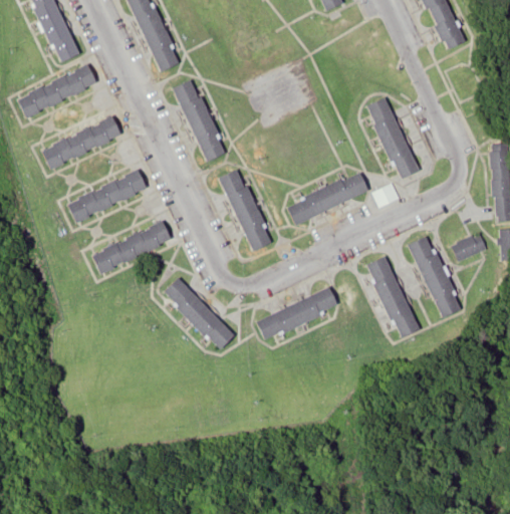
[(32,0),(60,65),(76,58),(80,70),(16,97),(25,117),(102,85),(89,55),(80,58),(55,0),(32,0)]
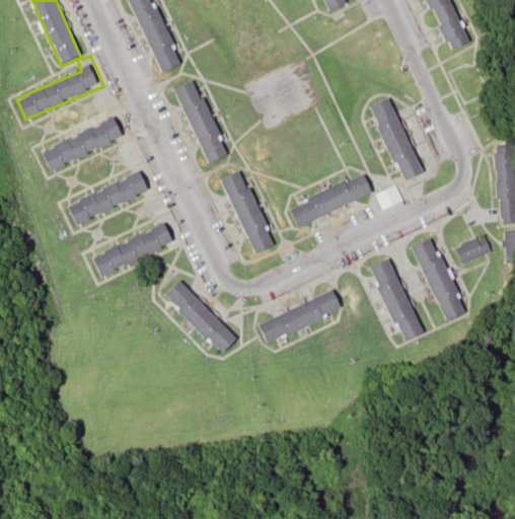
[(131,0),(163,74),(184,65),(154,0),(131,0)]
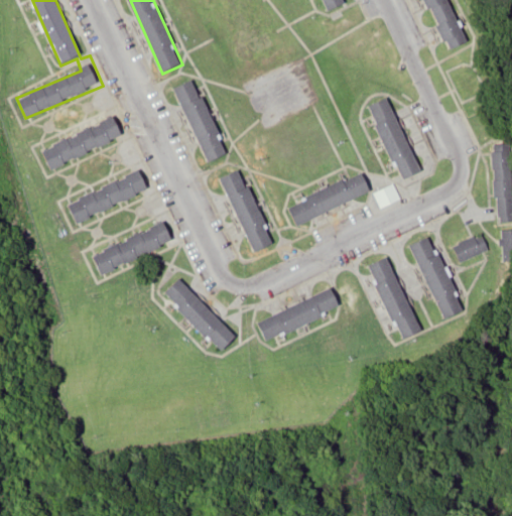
[(346,0),(323,0),(329,12),(348,4),(346,0)]
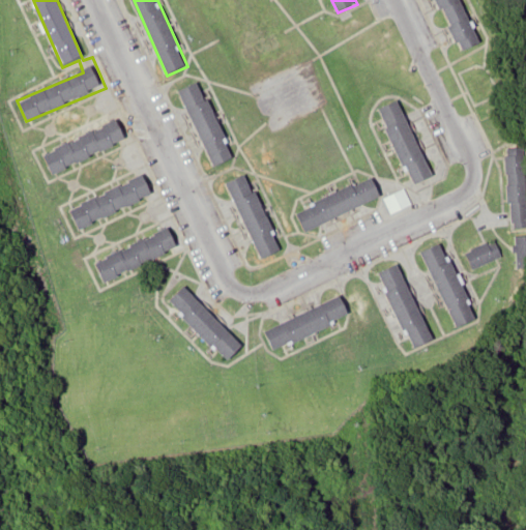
[(438,0),(459,53),(478,46),(461,0),(438,0)]
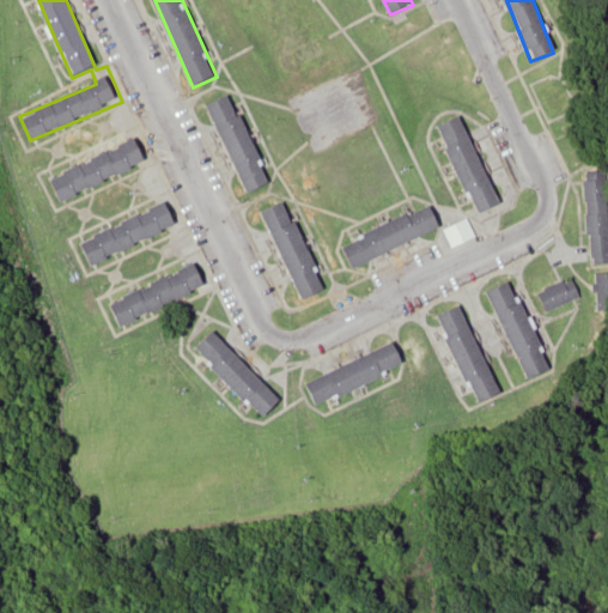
[(231,93),(207,104),(248,195),(272,184),(231,93)]
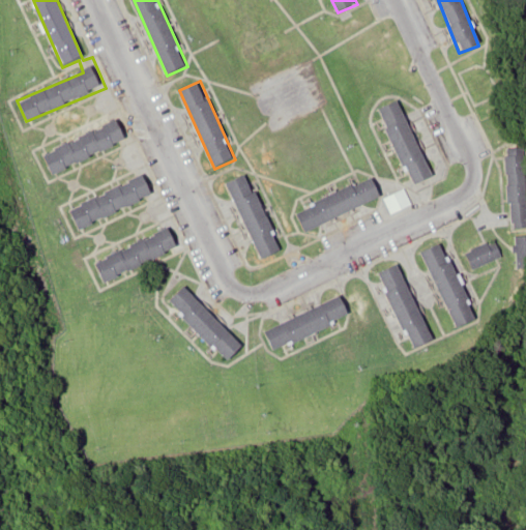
[(402,99),(381,108),(411,186),(432,179),(402,99)]
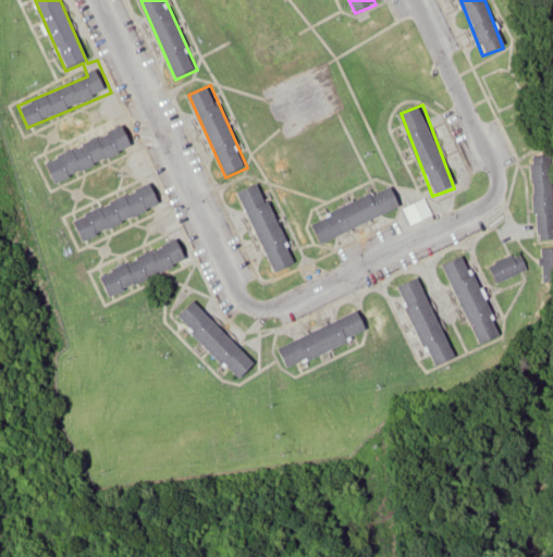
[(134,150),(125,128),(45,160),(53,182),(134,150)]
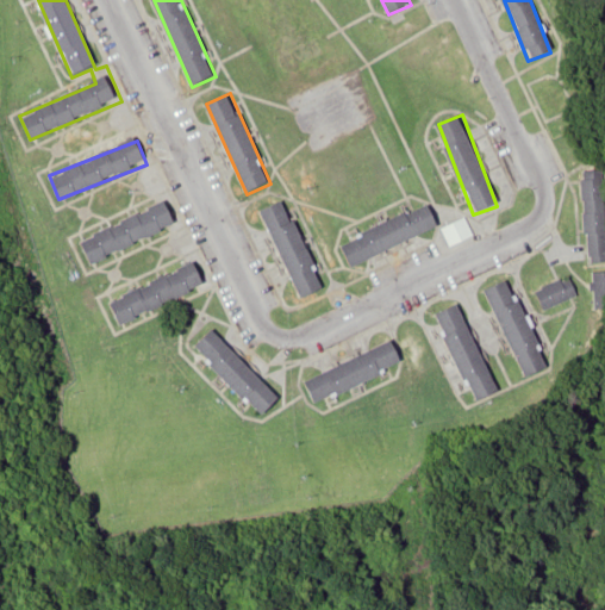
[(581,170),(584,263),(604,262),(602,170),(581,170)]
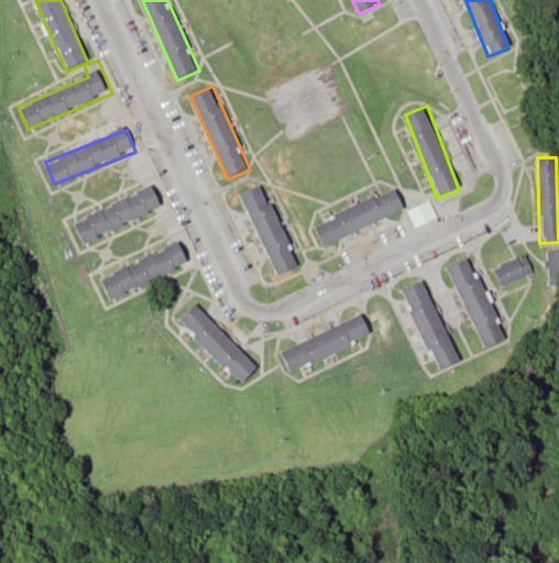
[(299,266),(264,184),(242,194),(277,275),(299,266)]
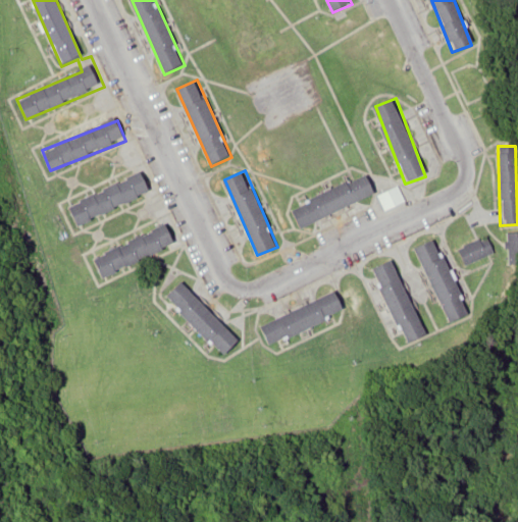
[(152,194),(143,172),(67,205),(76,226),(152,194)]
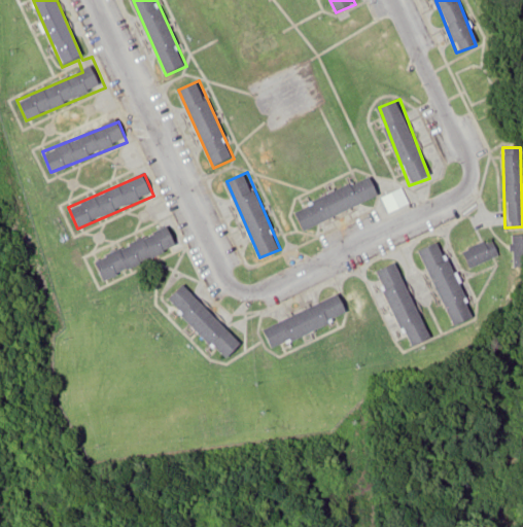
[(381,199),(372,177),(293,209),(302,231),(381,199)]
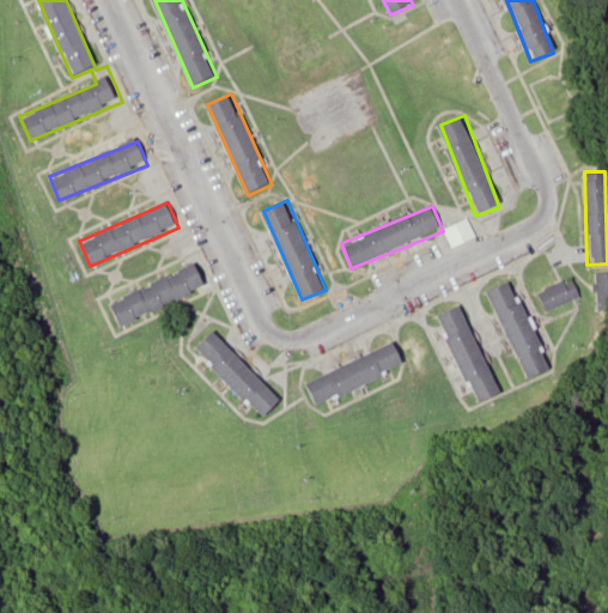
[(454,248),(464,242),(455,225),(444,232),(454,248)]
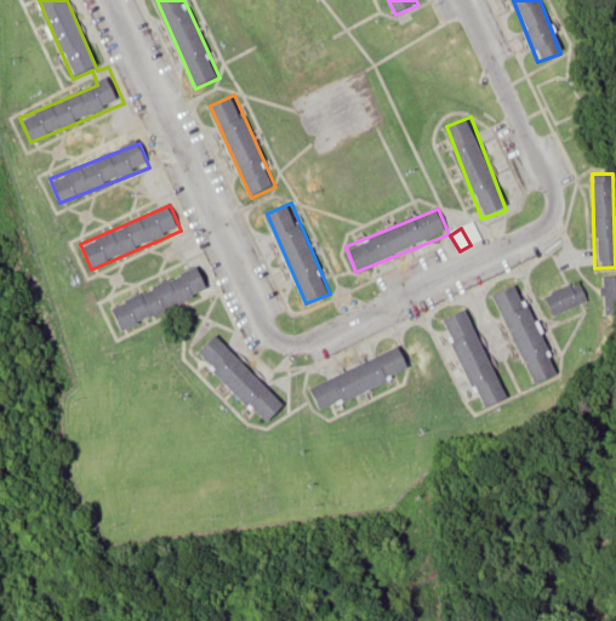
[(210,290),(200,266),(108,307),(119,330),(210,290)]
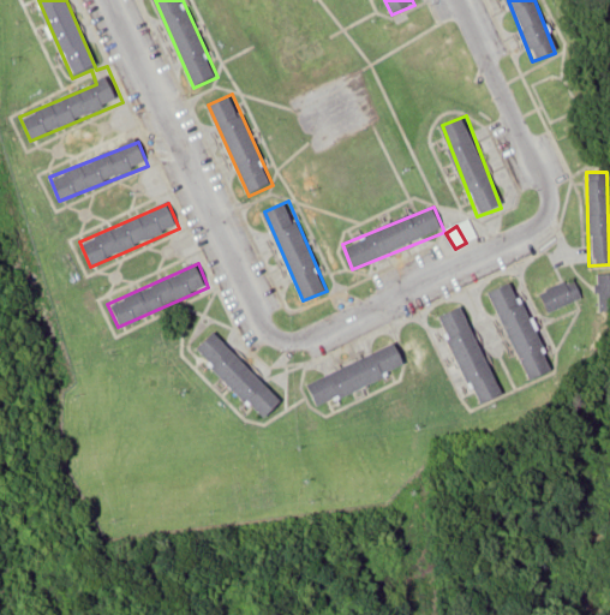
[(609,309),(609,273),(596,274),(596,310),(609,309)]
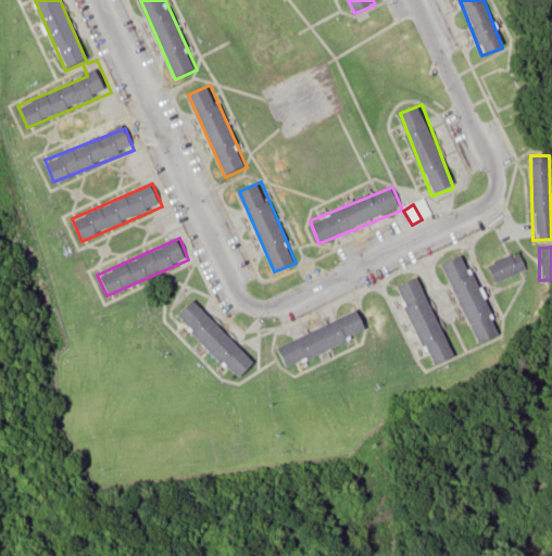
[(487,264),(496,282),(525,268),(517,250),(487,264)]
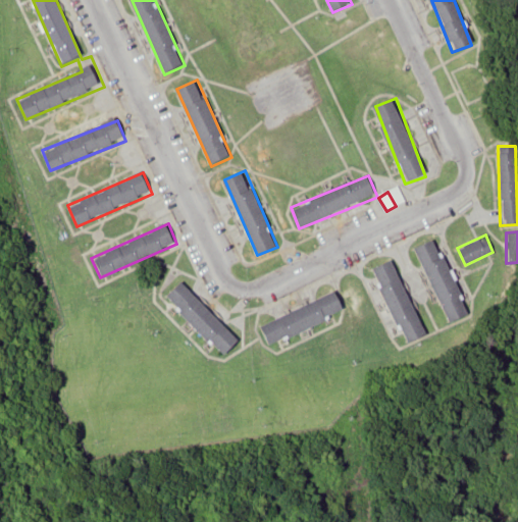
[(470,314),(436,238),(416,247),(450,322),(470,314)]
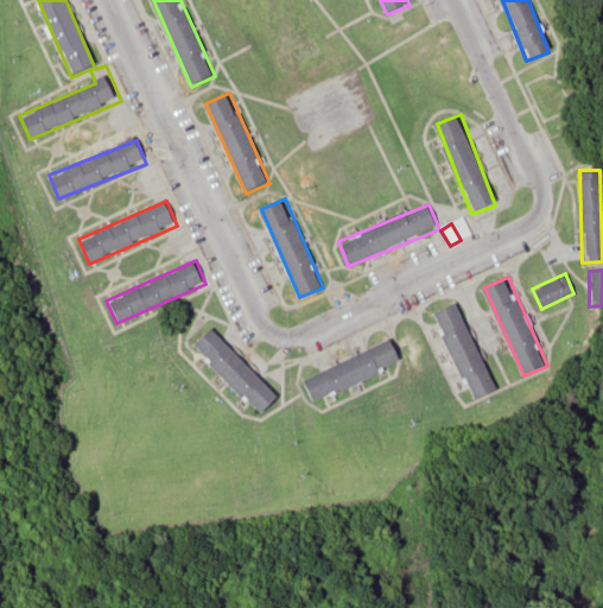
[(459,302),(436,311),(471,400),(495,391),(459,302)]
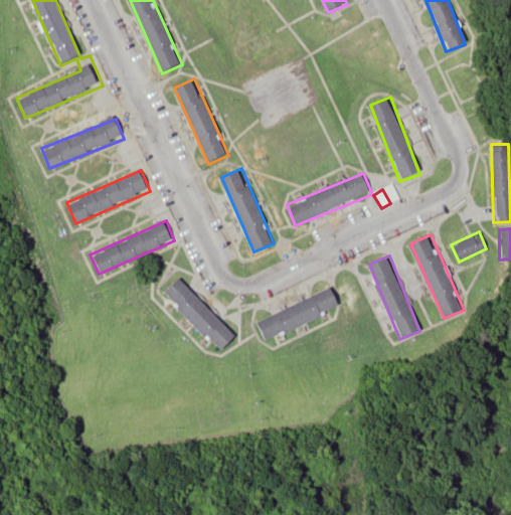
[(223,350),(237,335),(178,277),(163,291),(223,350)]
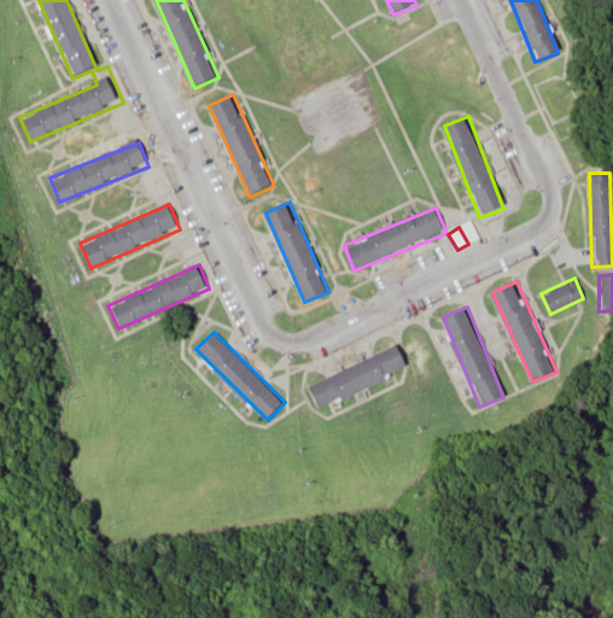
[(410,371),(401,345),(310,382),(320,407),(410,371)]
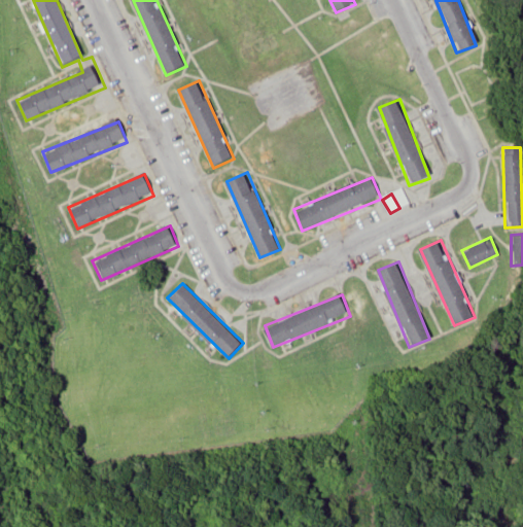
All buildings are outlined.
